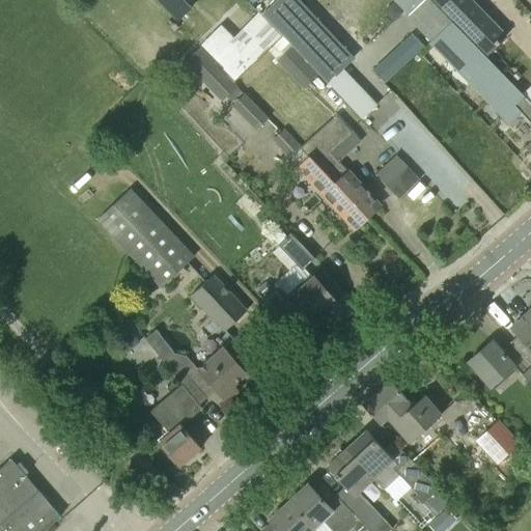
[(160,0),(180,21),(195,7),(189,0),(160,0)]
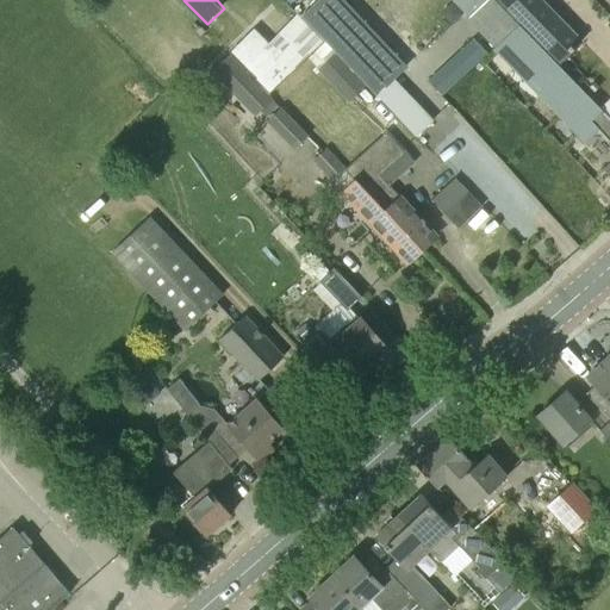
[(406,66),(342,0),(315,0),(302,13),(378,93),(393,79),(406,66)]
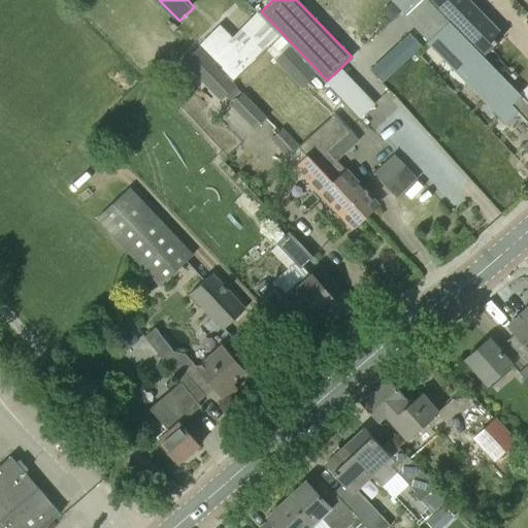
[(391,0),(405,14),(420,0),(391,0)]
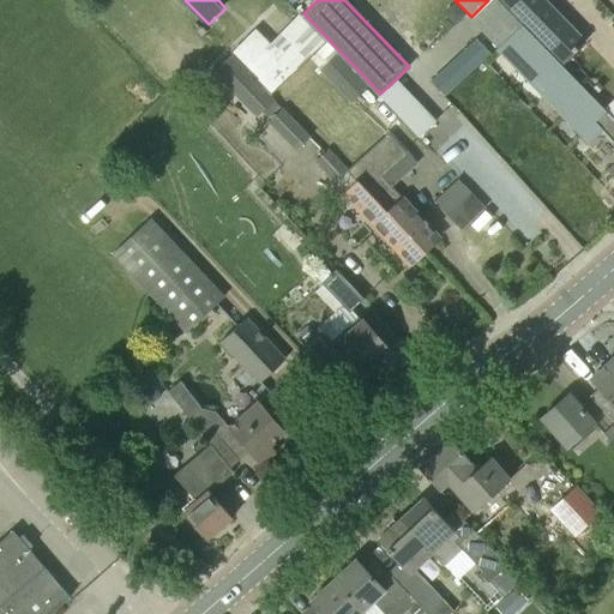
[(488,0),(471,17),(470,19),(469,19),(497,48),(519,25),(495,0),(488,0)]
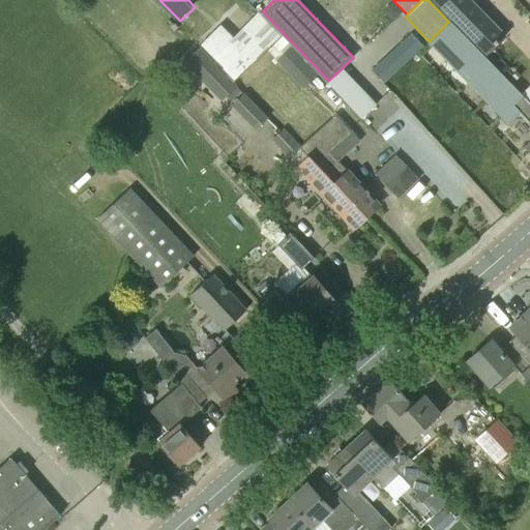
[(428,0),(448,22),(483,58),(507,34),(472,0),(428,0)]
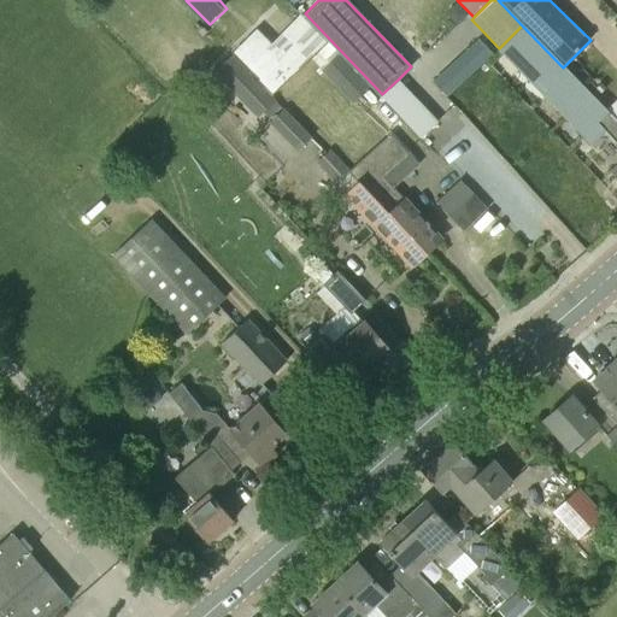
[(298,71),(329,42),(303,16),(271,46),(256,30),(234,54),(274,95),(298,71)]
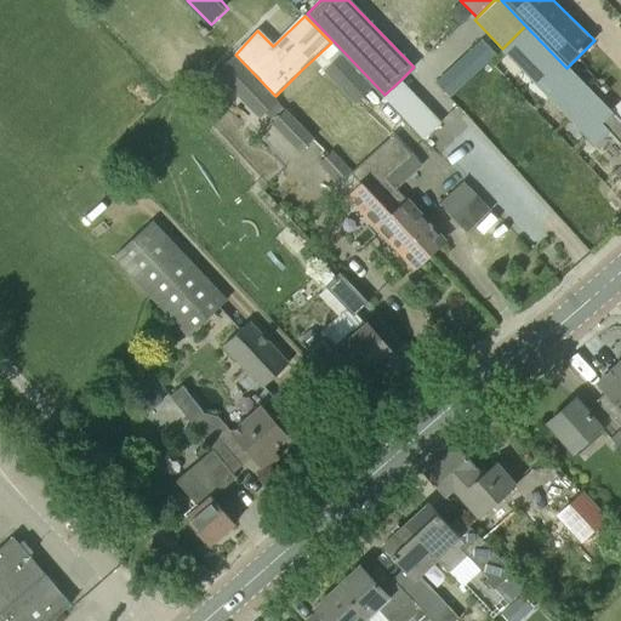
[(525,26),(502,49),(569,119),(593,96),(567,68),(525,26)]
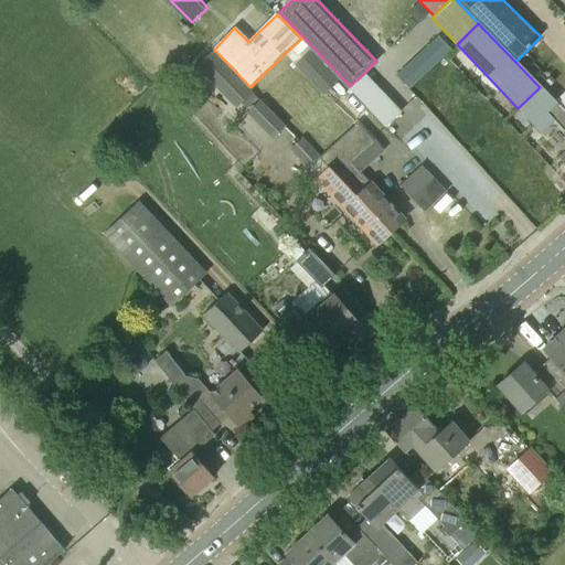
[(446,52),(436,42),(407,68),(417,78),(446,52)]
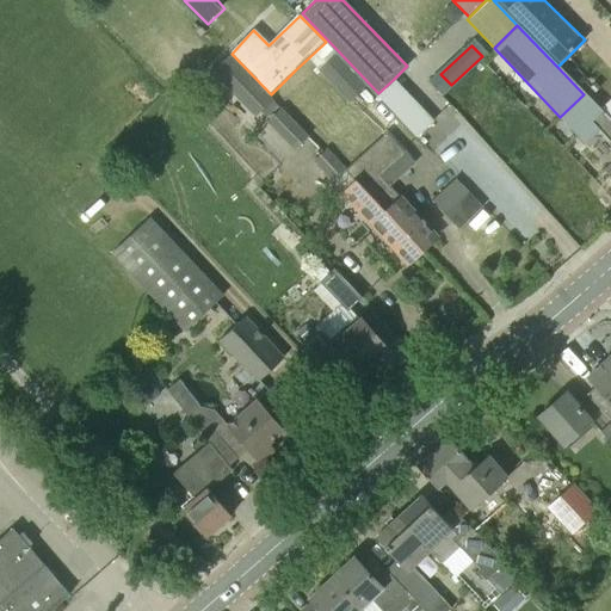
[(267,117),(279,106),(230,55),(213,72),(255,117),(261,111),(267,117)]
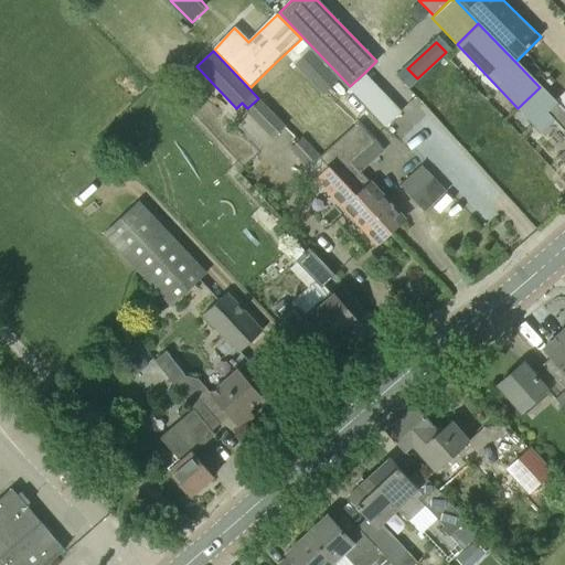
[(402,112),(364,73),(350,86),(348,87),(386,127),(402,112)]
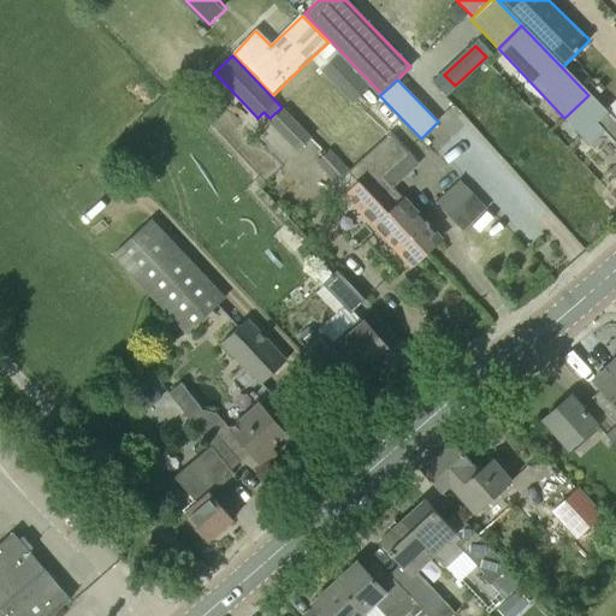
[(285,106),(271,122),(301,149),(315,134),(285,106)]
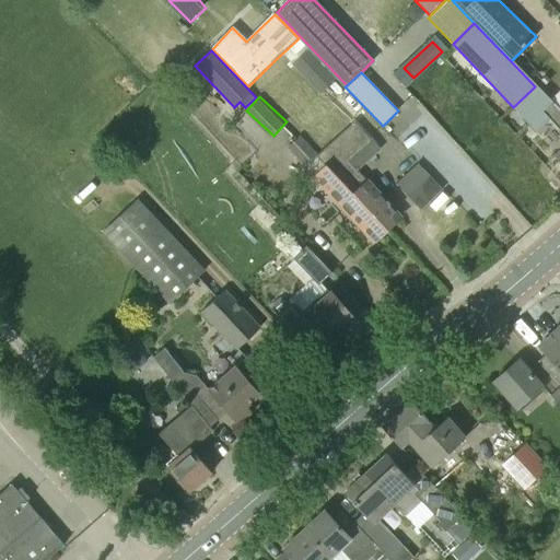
[(559,112),(551,103),(541,113),(559,132),(559,149),(555,154),(559,160),(559,112)]
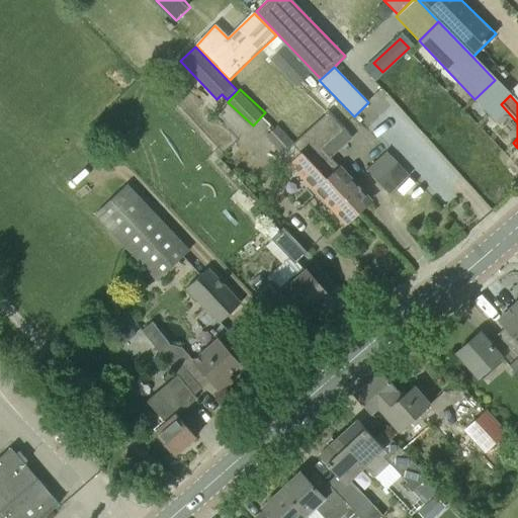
[(292,145),(357,211),(368,201),(338,169),(339,168),(322,149),(342,130),(327,113),(293,144),(292,145)]
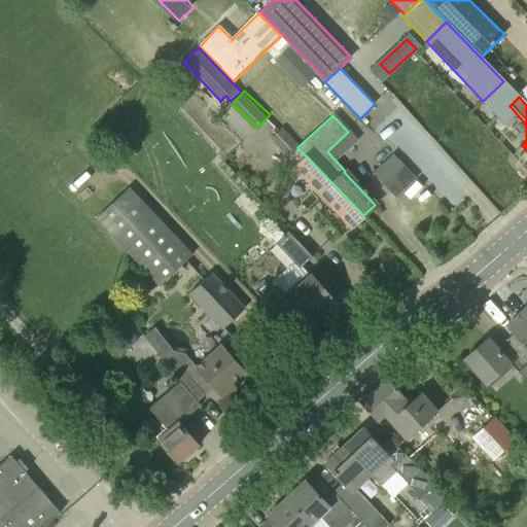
[(297,147),(299,146),(283,128),(271,139),(351,226),(363,215),(297,147)]
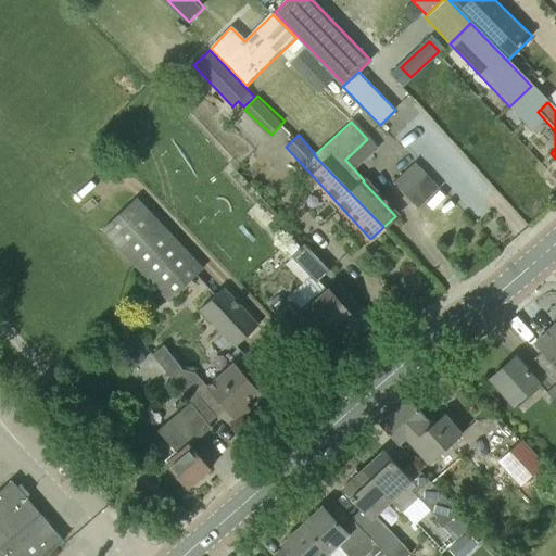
[(405,196),(417,209),(439,187),(427,175),(405,196)]
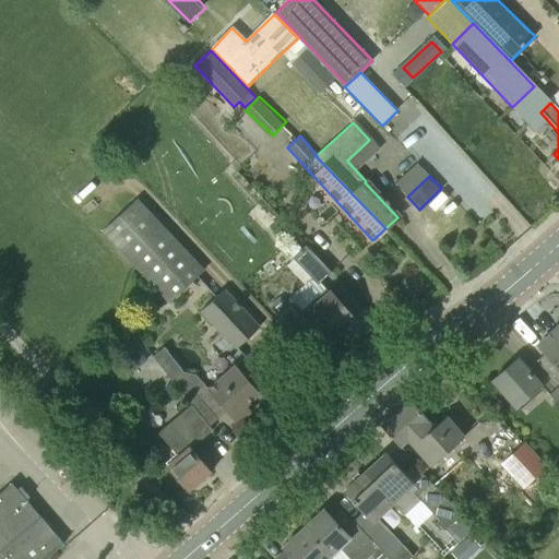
[(169,302),(204,270),(139,199),(103,232),(169,302)]
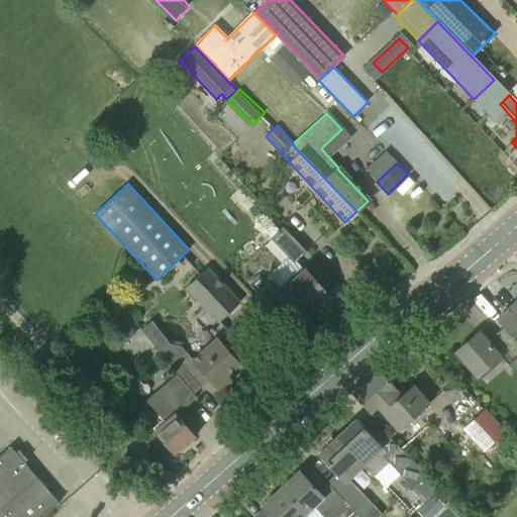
[(271,238),(279,230),(272,222),(264,230),(271,238)]
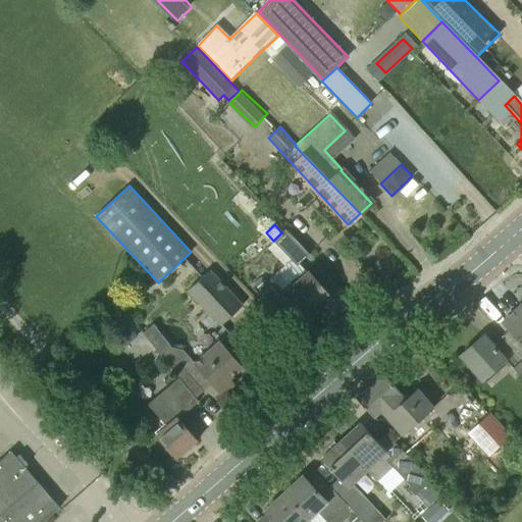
[(298,266),(310,255),(285,229),(281,232),(273,241),(298,266)]
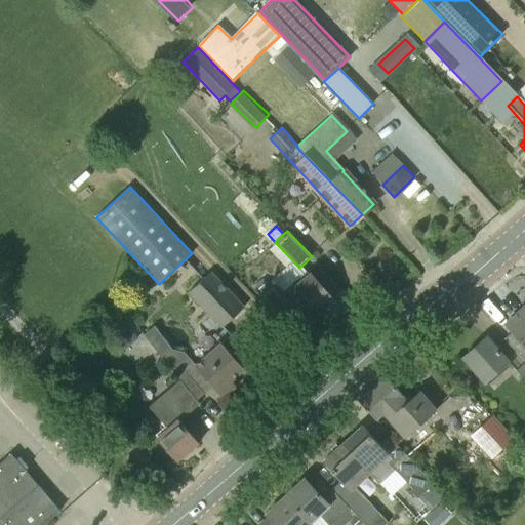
[(225,326),(243,309),(209,272),(191,289),(225,326)]
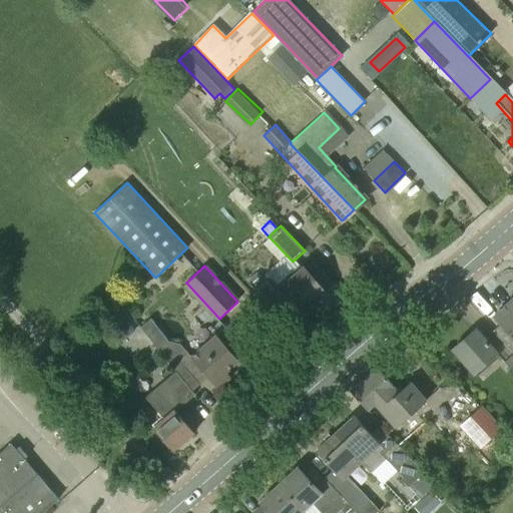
[(326,294),(302,267),(276,290),(268,281),(255,291),(288,327),(326,294)]
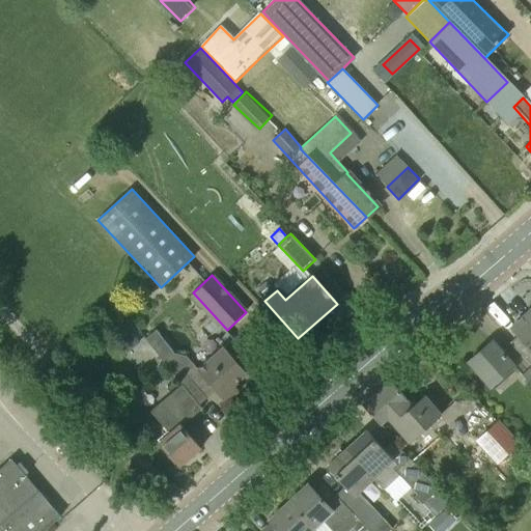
[(258,288),(266,297),(273,289),(267,282),(258,288)]
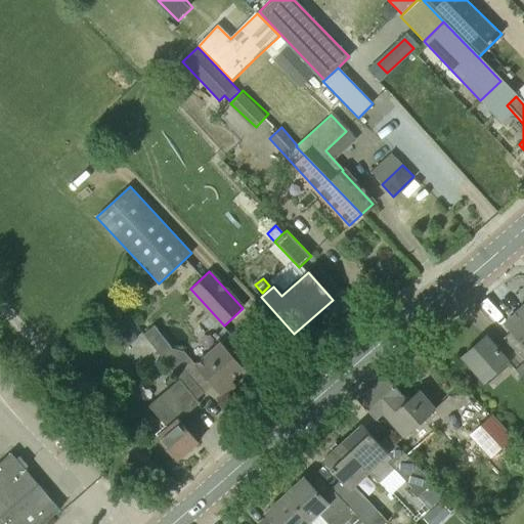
[(512,332),(504,339),(523,360),(523,304),(505,323),(512,332)]
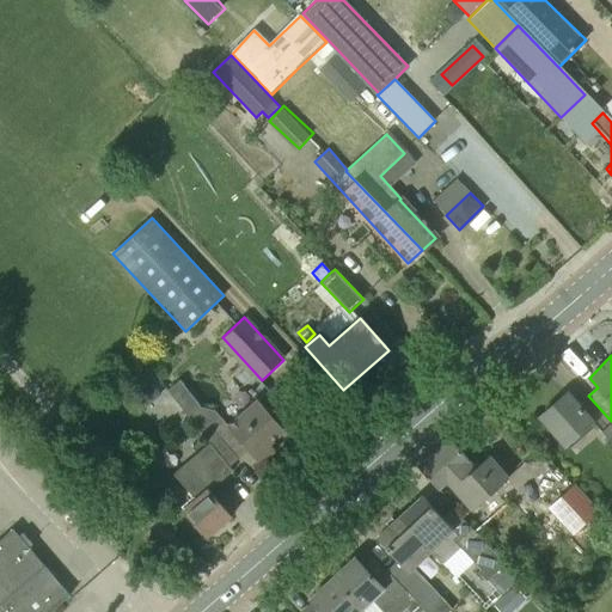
[(189,417),(202,408),(182,381),(169,391),(189,417)]
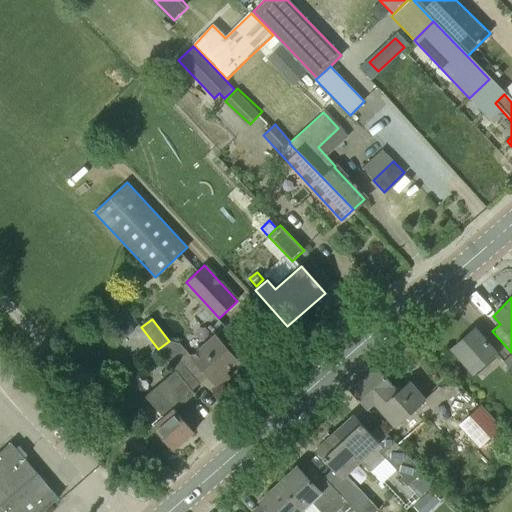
[(473,329),(451,349),(473,373),(495,353),(473,329)]
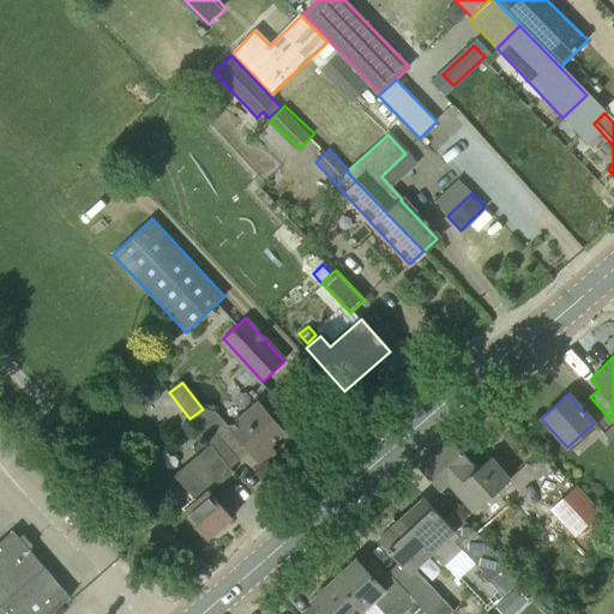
[(260,464),(274,453),(268,446),(283,433),(258,403),(229,428),(260,464)]
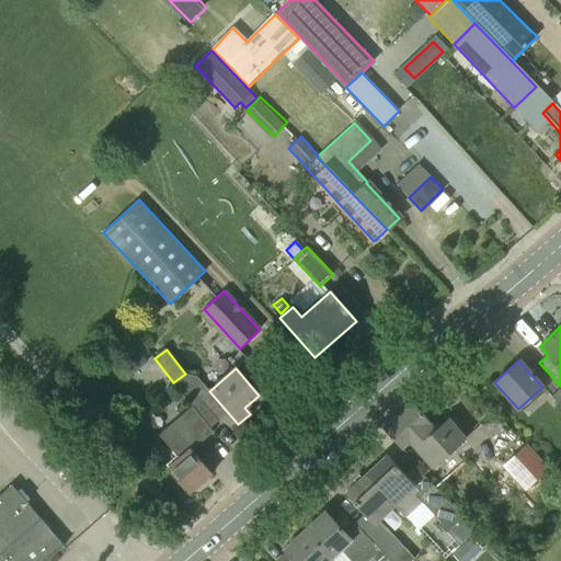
[(94,410),(103,402),(89,387),(81,395),(94,410)]
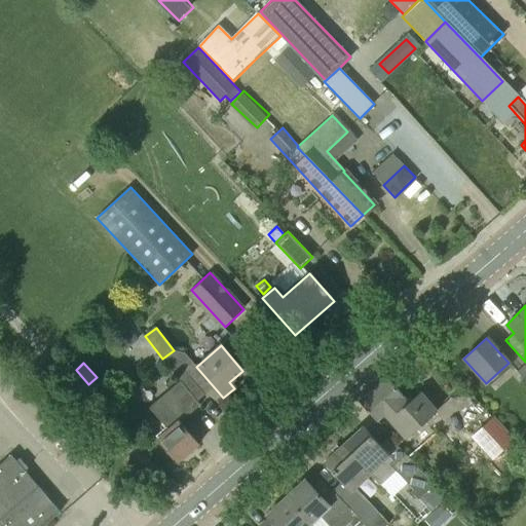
[(525,364),(517,372),(525,382),(525,364)]
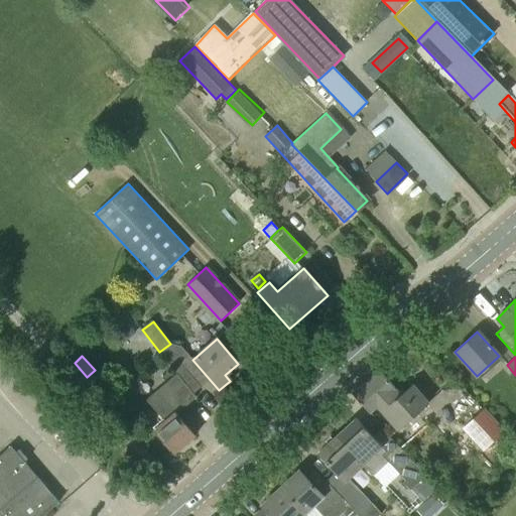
[(184,369),(177,375),(191,393),(200,387),(184,369)]
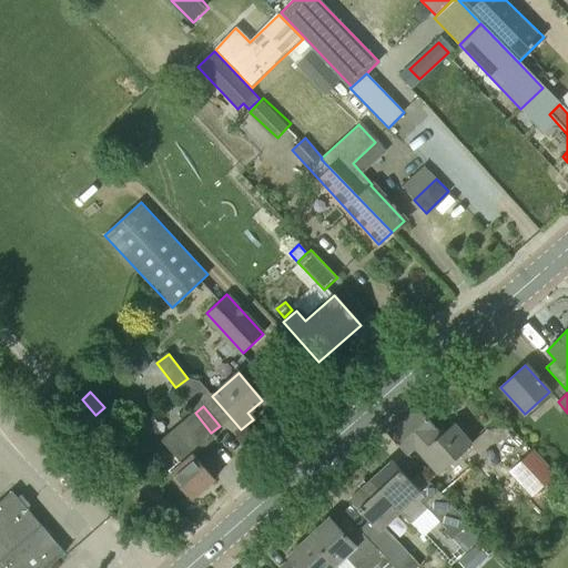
[(418,408),(388,435),(407,456),(414,449),(436,475),(473,444),(454,423),(440,434),(437,437),(428,427),(432,424),(418,408)]
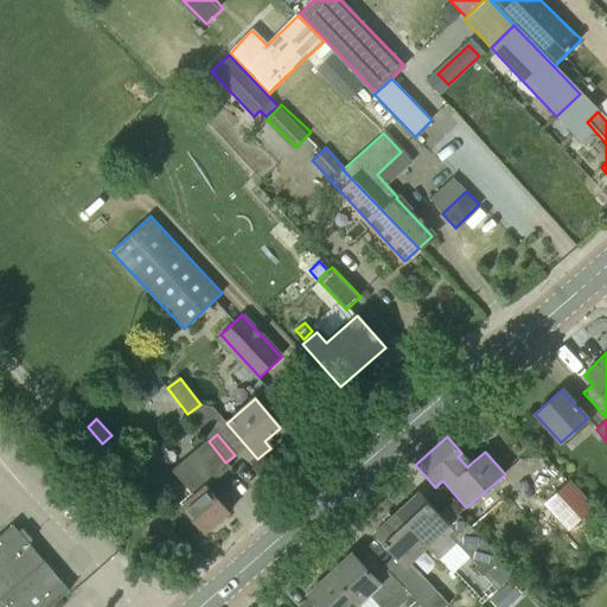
[(215,479),(229,467),(225,462),(209,441),(193,454),(215,479)]
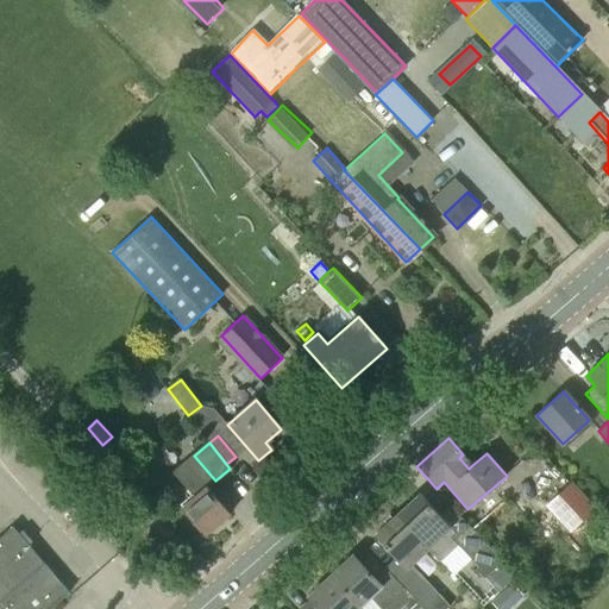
[(219,523),(230,515),(205,487),(184,462),(171,472),(193,496),(181,507),(205,535),(208,532),(211,534),(220,526),(219,523)]
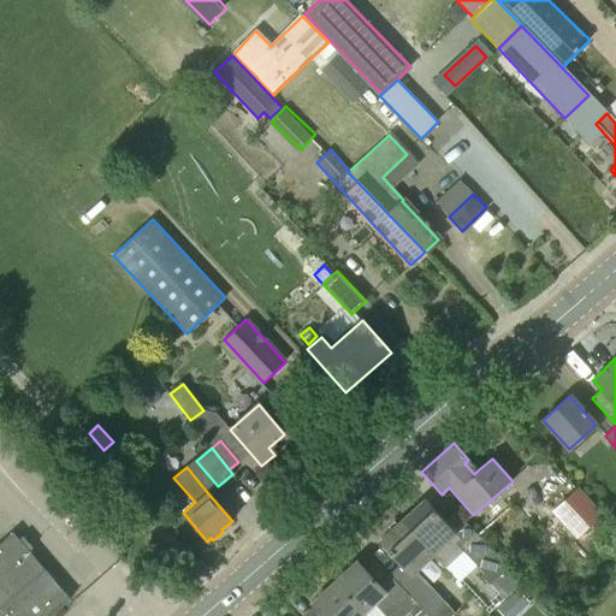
[(576,489),(550,513),(575,539),(603,514),(578,487),(576,489)]
